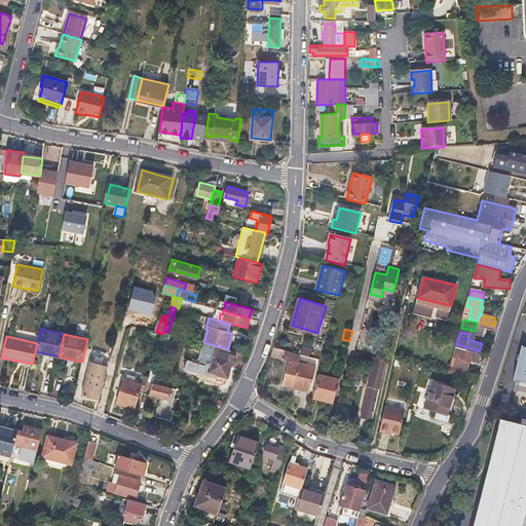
[(475,360),(477,350),(456,344),(450,369),(466,371),(467,364),(458,362),(459,357),(475,360)]
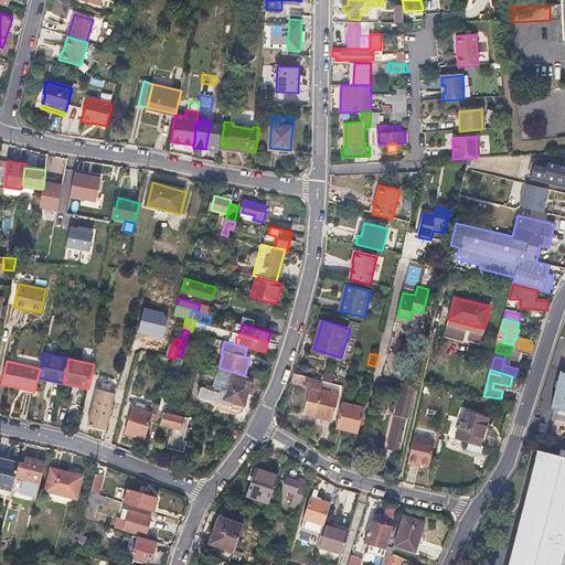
[(564,370),(561,370),(552,406),(564,409),(564,370)]
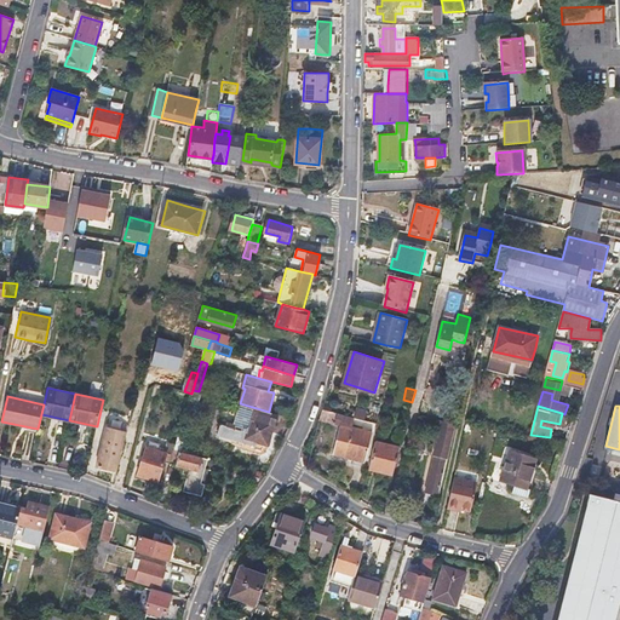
[(392,418),(394,418),(391,428),(400,430),(399,438),(403,440),(409,413),(395,409),(392,418)]
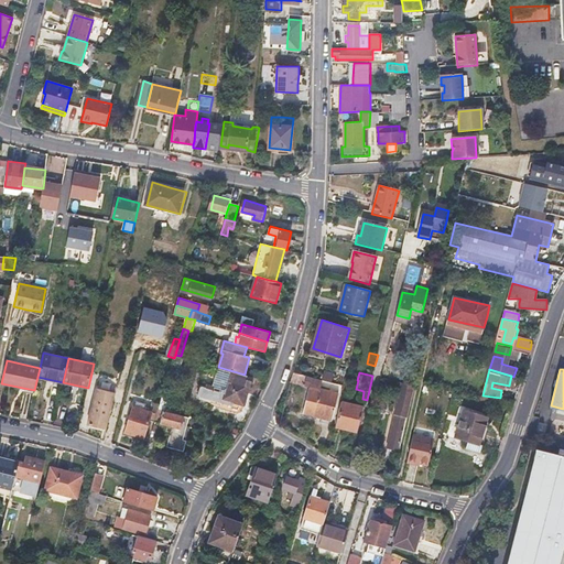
[(333,415),(336,403),(339,391),(322,387),(323,379),(307,375),(306,383),(311,384),(304,412),(324,418),(325,413),(333,415)]
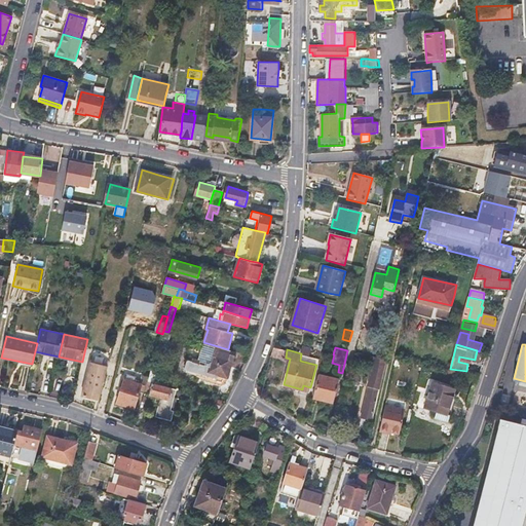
[(210,367),(198,364),(188,361),(185,369),(217,379),(218,375),(227,378),(233,358),(214,352),(210,367)]
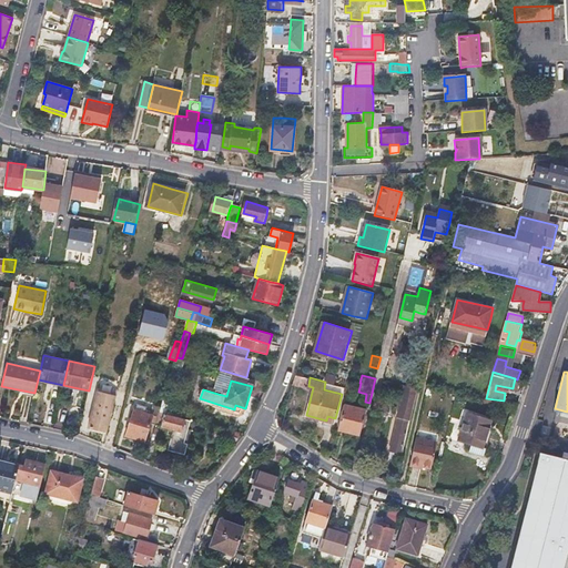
[(405,452),(419,391),(404,387),(388,456),(401,459),(403,450),(405,452)]
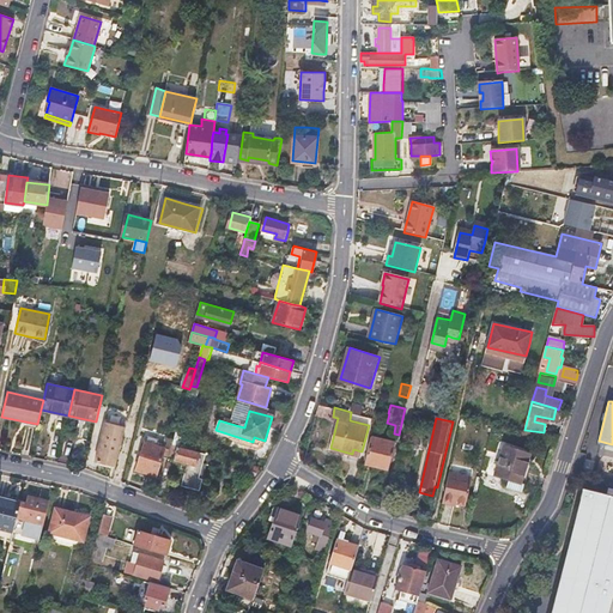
[(104,423),(99,438),(95,460),(115,465),(122,436),(125,428),(104,423)]
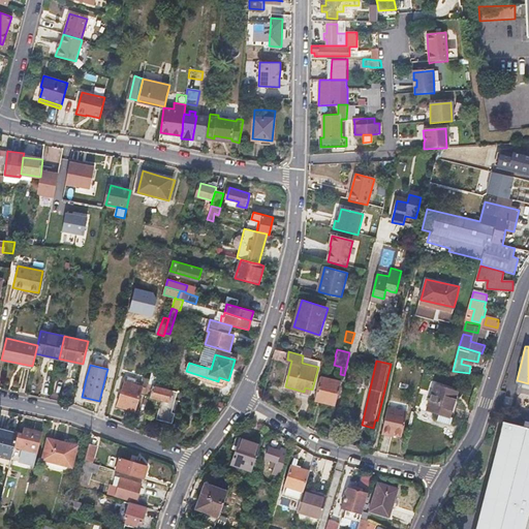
[(337,404),(340,393),(342,380),(322,375),(316,399),(337,404)]
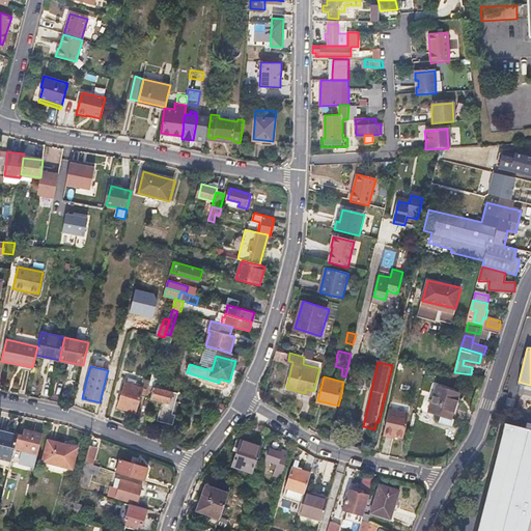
[(140,394),(146,396),(149,384),(150,382),(144,380),(142,387),(140,394)]
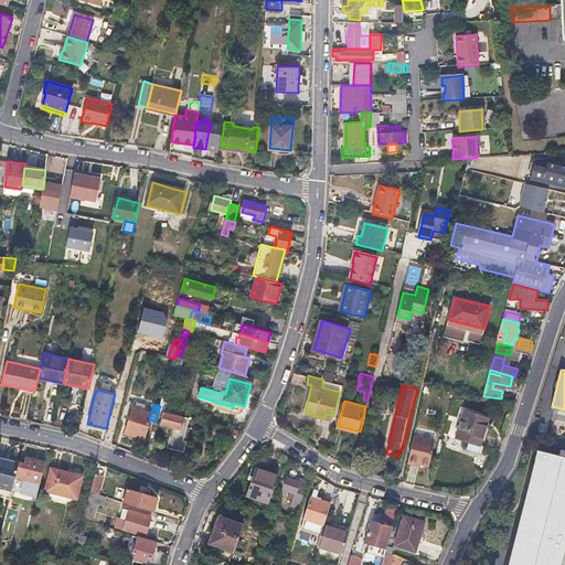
[(132,407),(129,419),(125,433),(144,438),(149,419),(151,412),(132,407)]
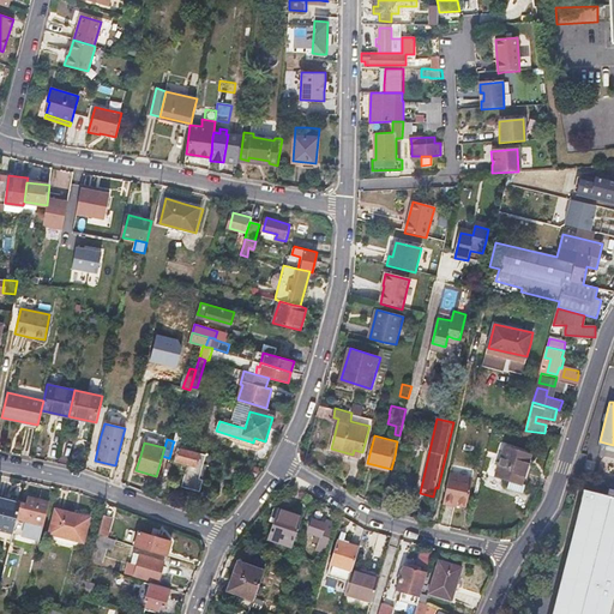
[(200,491),(203,485),(204,479),(200,477),(204,464),(222,469),(224,459),(212,456),(179,447),(179,445),(173,444),(169,458),(184,463),(182,469),(187,471),(184,486),(200,491)]
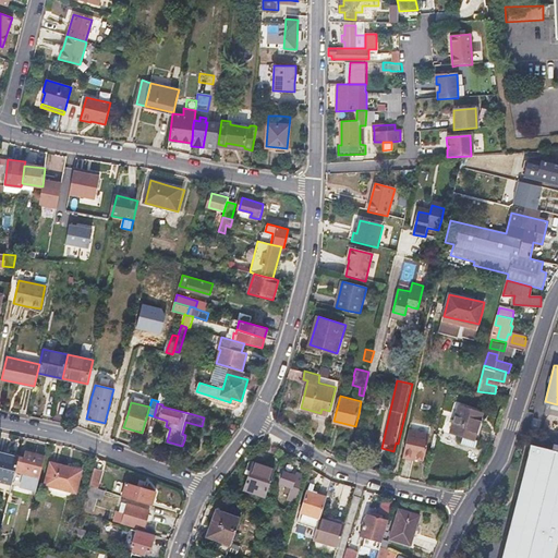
[(476,438),(481,424),(484,411),(460,404),(452,431),(476,438)]
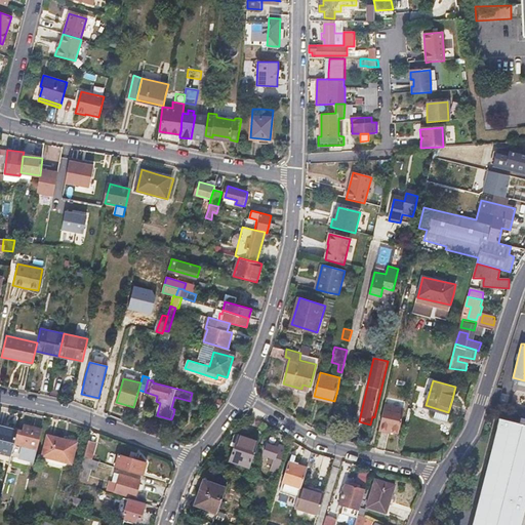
[(405,409),(386,404),(380,428),(399,432),(405,409)]
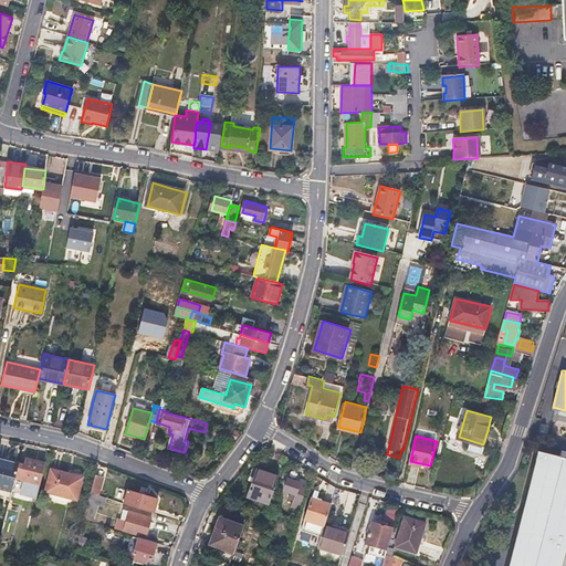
[(565,565),(565,457),(538,450),(507,565),(565,565)]
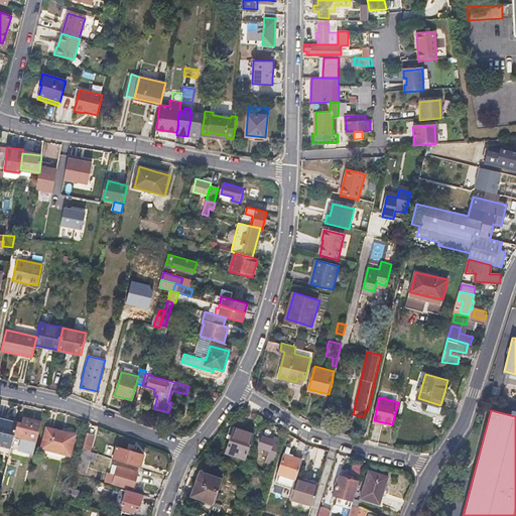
[(11,447),(14,435),(17,420),(0,416),(0,447),(10,450),(11,447)]
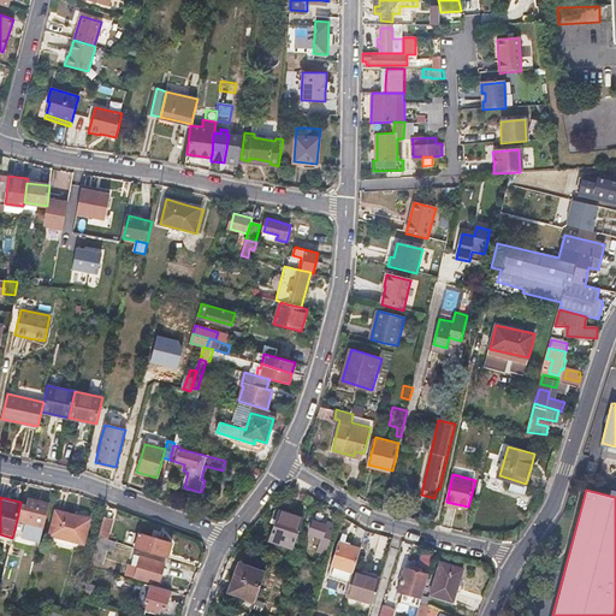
[(21,502),(17,520),(35,525),(33,535),(41,538),(51,504),(28,498),(27,504),(21,502)]
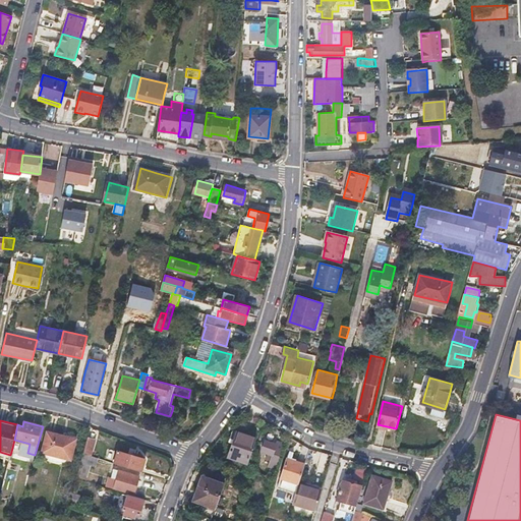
[(76,440),(61,436),(47,432),(42,452),(70,459),(76,440)]
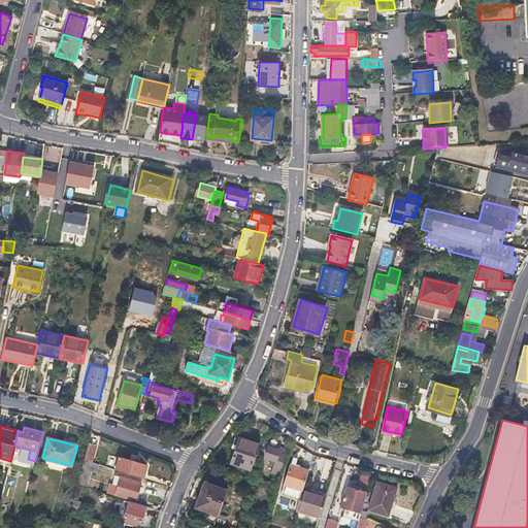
[(252,469),(256,457),(260,444),(240,438),(232,463),(252,469)]
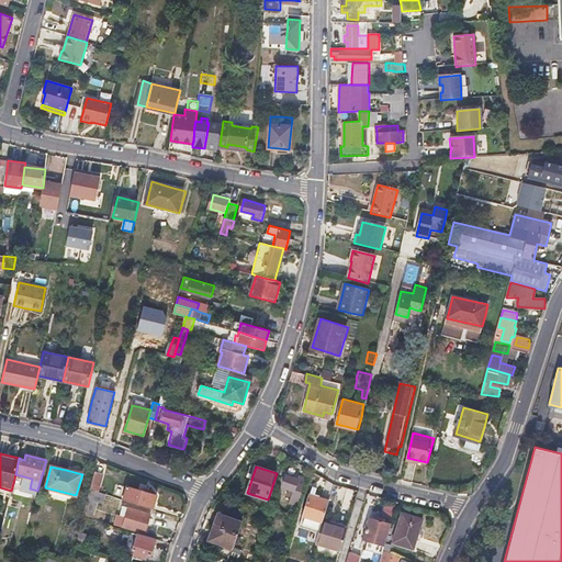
[(89,491),(97,493),(102,473),(94,471),(89,491)]
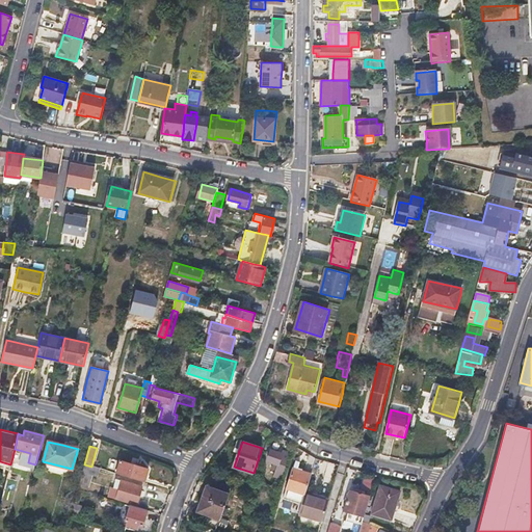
[(284,454),(280,453),(275,452),(269,470),(276,472),(275,476),(284,478),(292,452),(284,450),(284,454)]
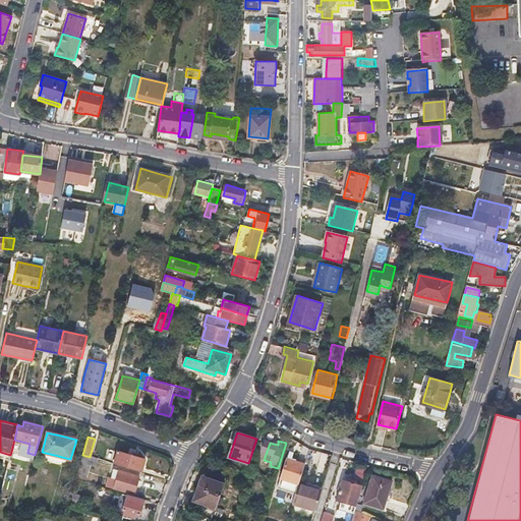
[(141,472),(143,466),(146,459),(118,451),(114,464),(141,472)]
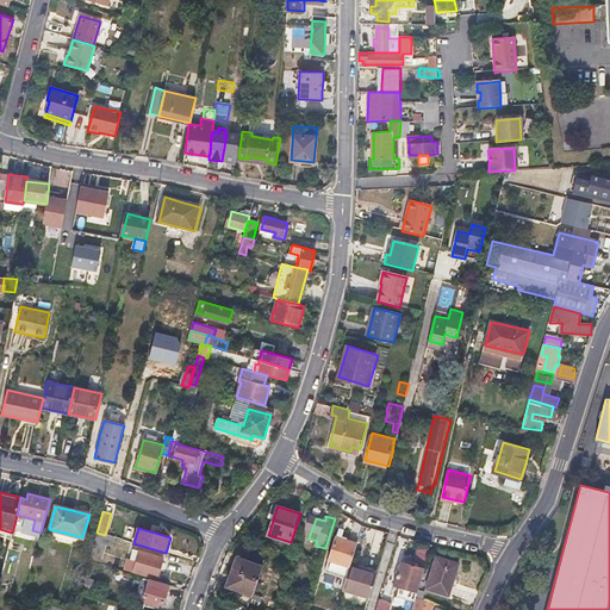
[(25,531),(13,529),(12,533),(8,549),(22,553),(25,531)]
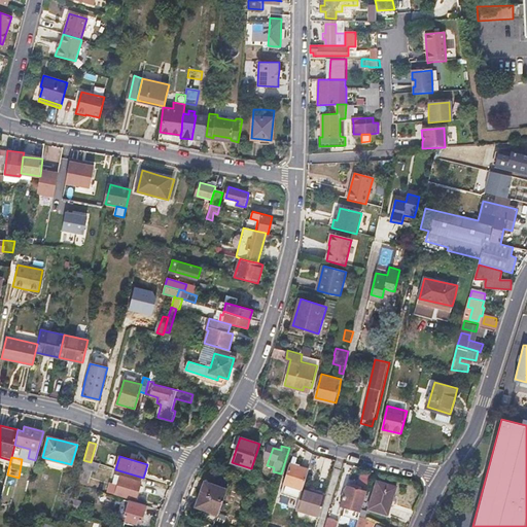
[(99,464),(91,462),(83,460),(81,465),(97,469),(99,464)]
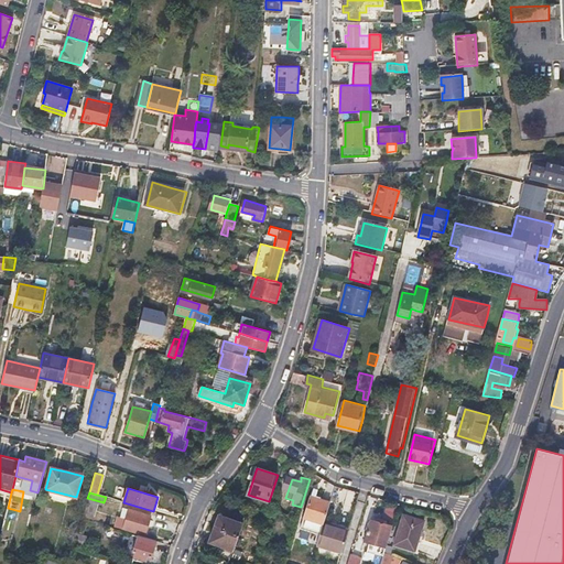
[(321,532),(324,522),(325,521),(331,502),(311,496),(305,517),(311,518),(307,528),(321,532)]
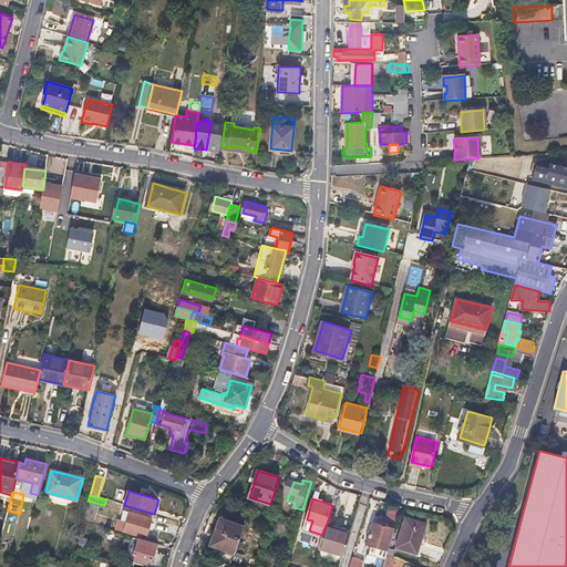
[(99,506),(88,503),(82,521),(93,524),(99,506)]
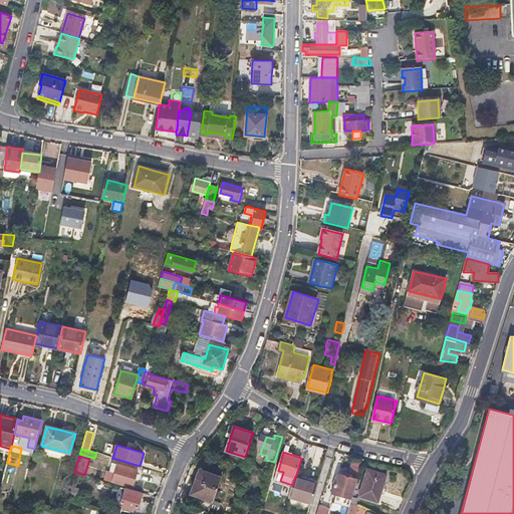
[(133,487),(135,478),(138,470),(117,465),(112,480),(133,487)]
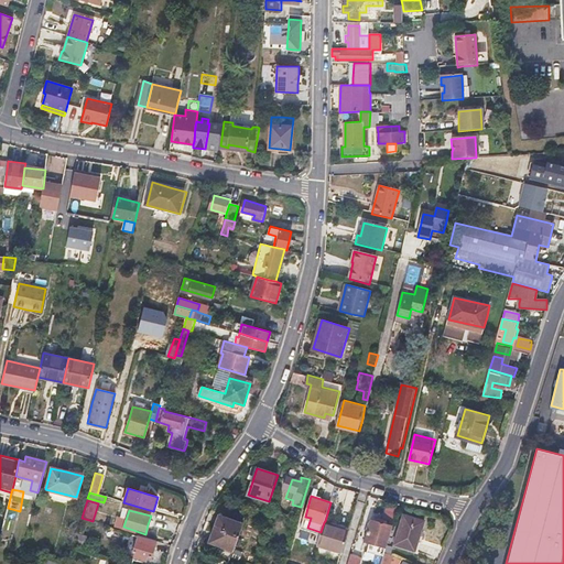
[(243,524),(231,520),(220,516),(210,541),(234,551),(243,524)]
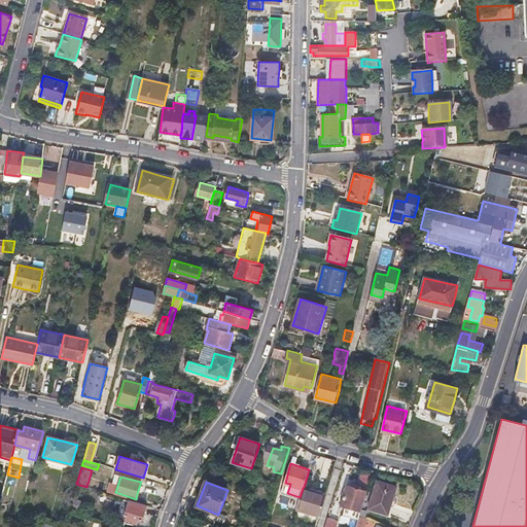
[(388,516),(392,501),(397,487),(378,482),(369,510),(388,516)]
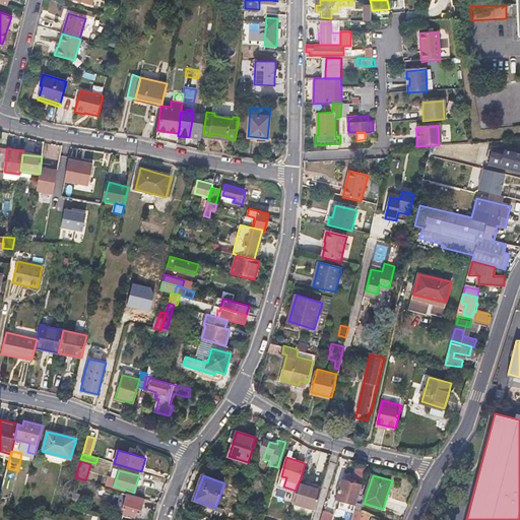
[(335,497),(356,504),(363,484),(356,483),(353,481),(354,478),(347,476),(346,480),(341,478),(335,497)]
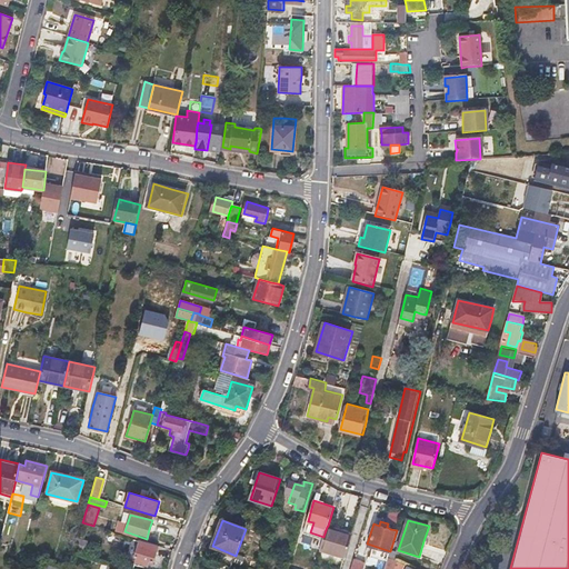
[(328,526),(327,527),(323,537),(321,547),(346,553),(352,533),(328,526)]
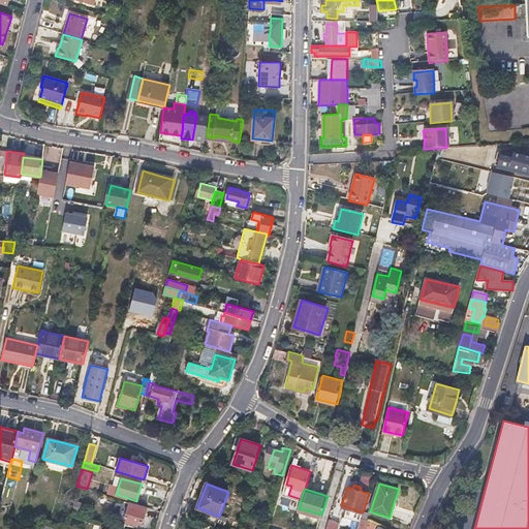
[(128,518),(127,520),(126,522),(136,525),(138,521),(142,522),(146,506),(130,502),(125,517),(128,518)]
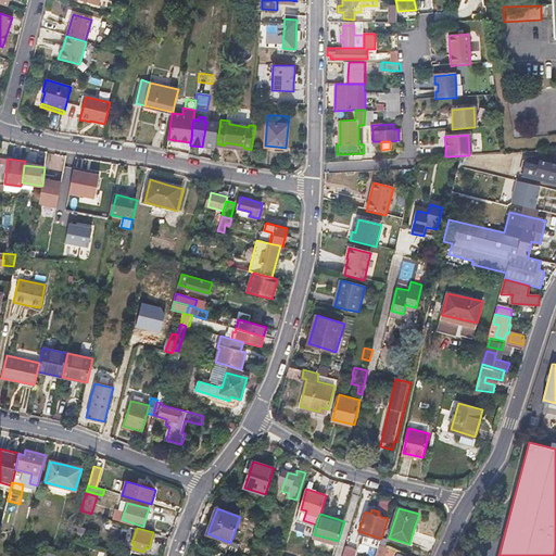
[(376,555),(384,555),(388,547),(380,544),(376,555)]
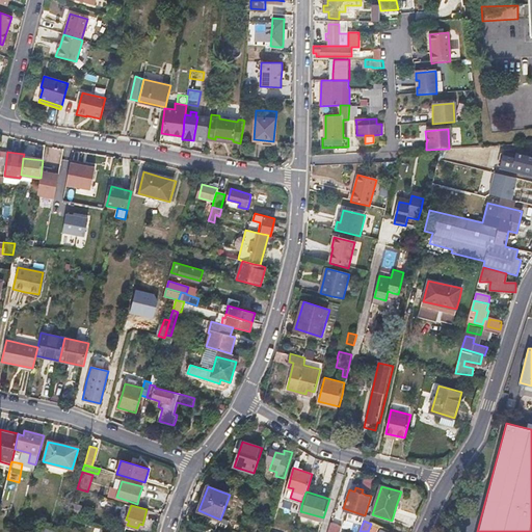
[(335,531),(338,525),(327,522),(324,531),(335,531)]
